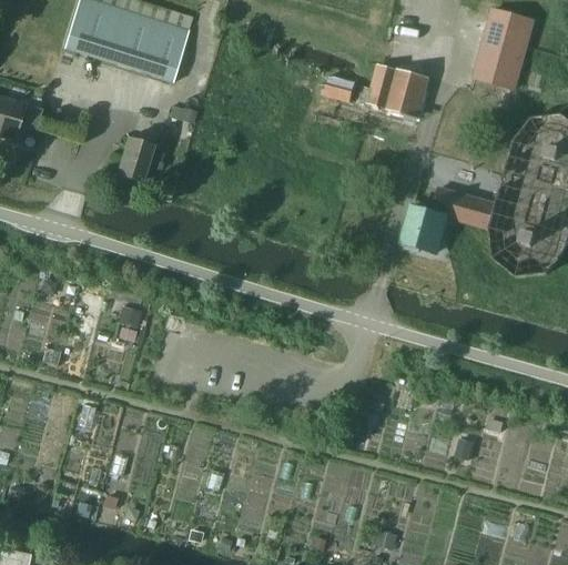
[(74,0),(61,49),(169,82),(185,30),(93,0),(74,0)]
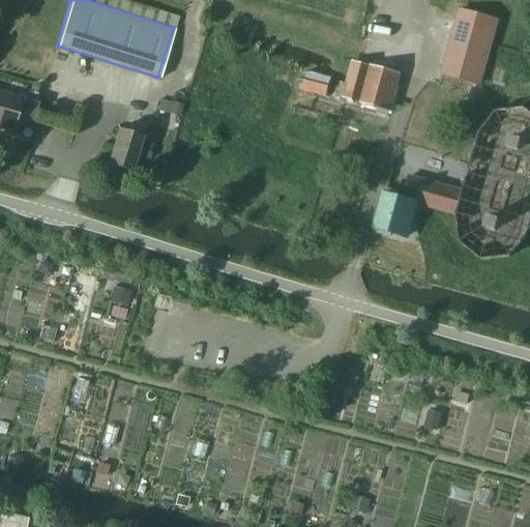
[(461,7),(443,71),(480,82),(498,18),(461,7)]
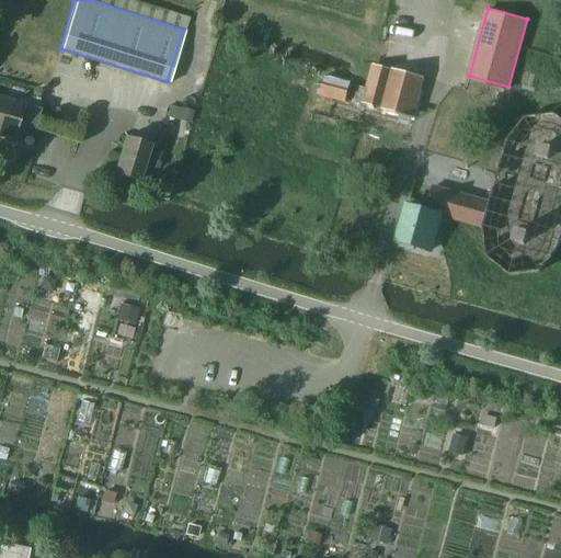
[(362,100),(411,113),(422,76),(373,61),(362,100)]
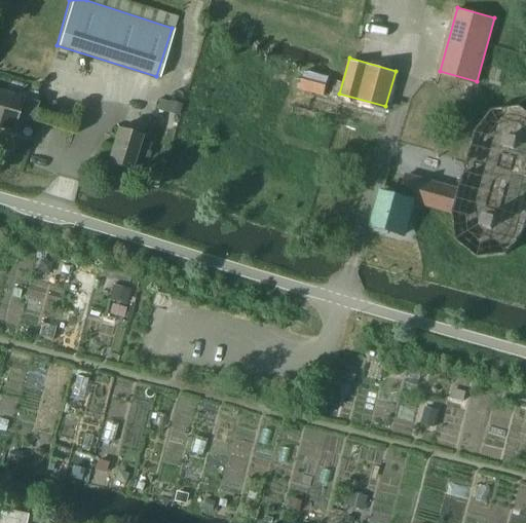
[(298,85),(322,90),(327,74),(303,67),(298,85)]
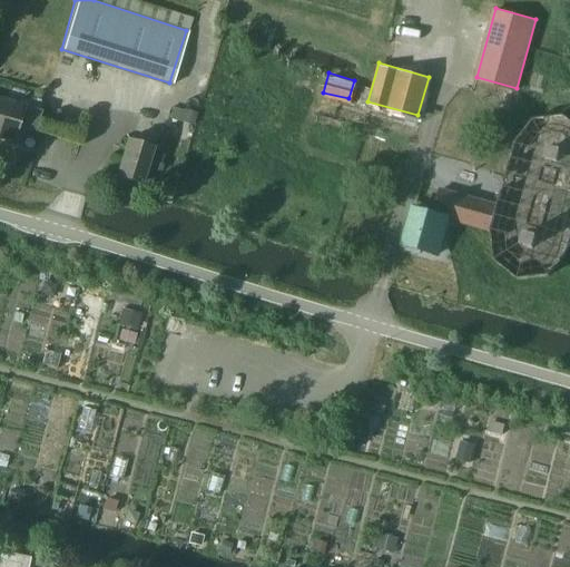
[(0,134),(15,138),(25,104),(0,96),(0,134)]
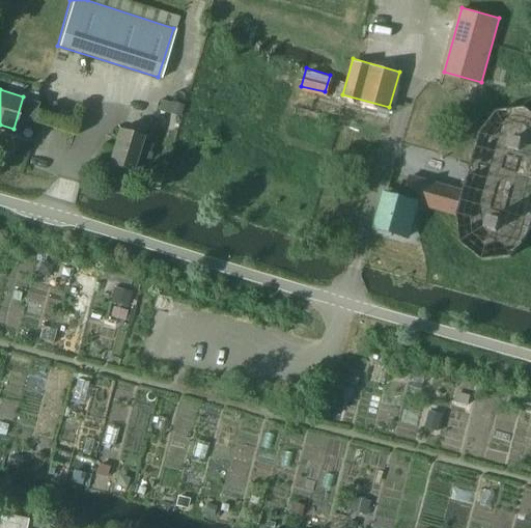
[(28,98),(22,118),(33,121),(38,101),(28,98)]
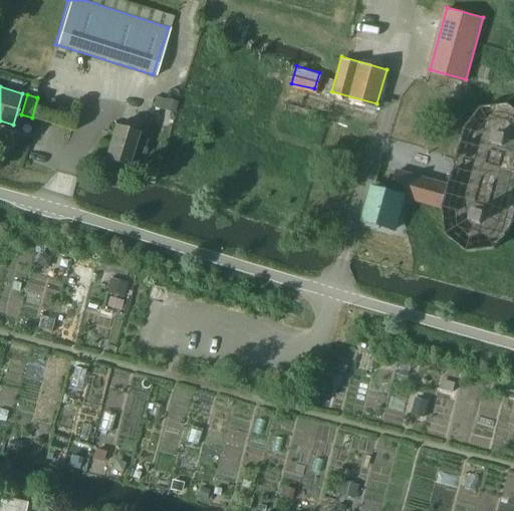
[(154,94),(152,103),(175,110),(178,100),(167,97),(166,98),(154,94)]
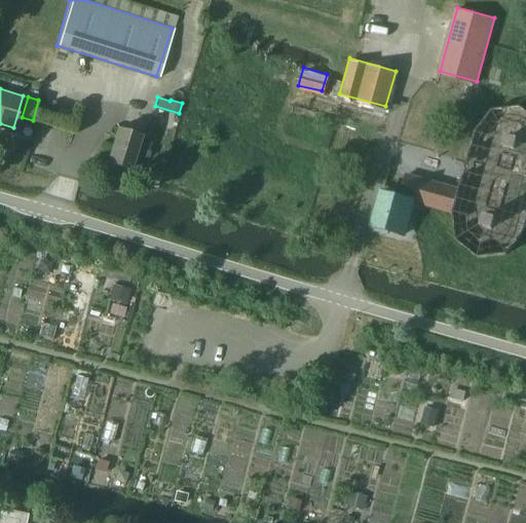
[(375,228),(387,231),(387,229),(403,233),(413,198),(453,210),(456,237),(479,255),(506,252),(524,230),(525,222),(525,110),(521,106),(493,110),(476,132),(459,189),(405,174),(400,193),(383,189),(373,224),(376,225),(375,228)]
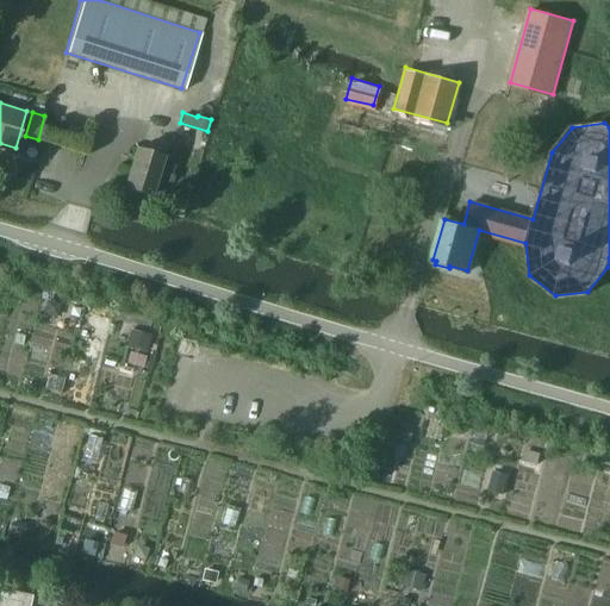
[(137,148),(125,187),(153,194),(165,156),(137,148)]
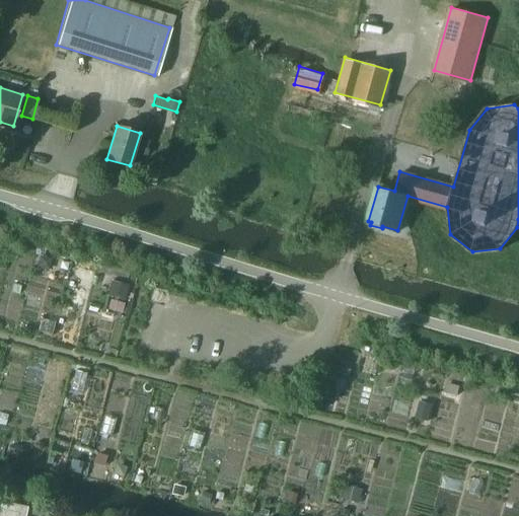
[(49,268),(51,258),(41,254),(38,265),(49,268)]
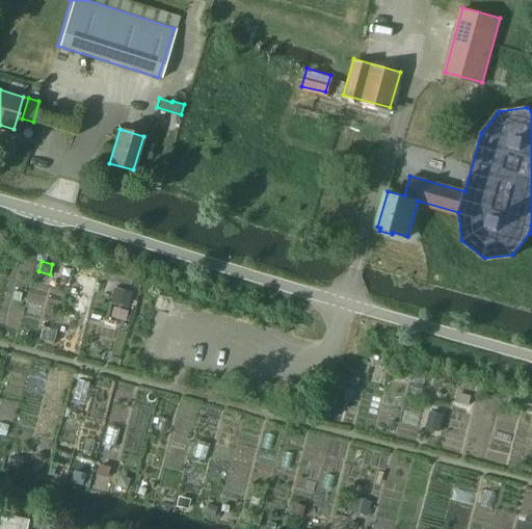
[(128,306),(131,291),(114,287),(111,300),(128,306)]
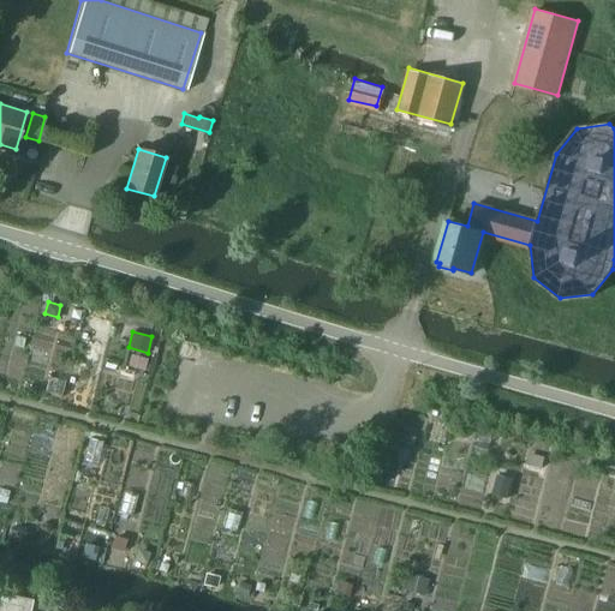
[(411,445),(415,436),(402,432),(399,442),(411,445)]
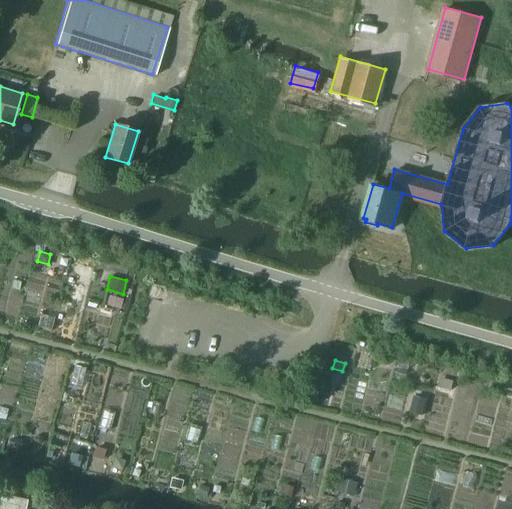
[(74,362),(70,381),(81,384),(86,365),(74,362)]
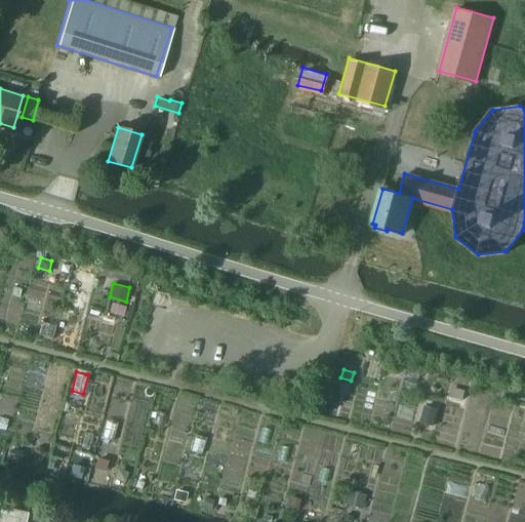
[(451,387),(449,396),(460,399),(463,390),(451,387)]
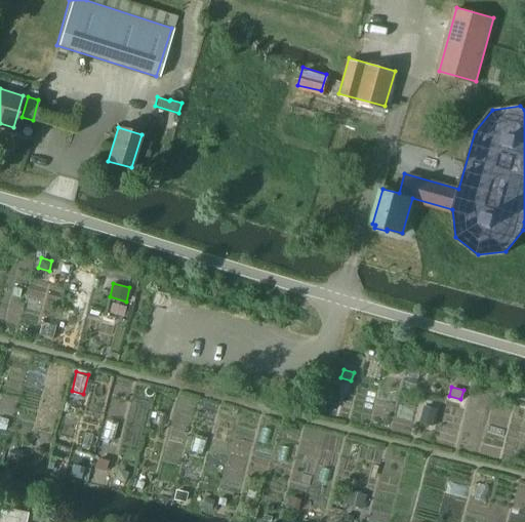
[(421,420),(434,424),(438,406),(426,403),(421,420)]
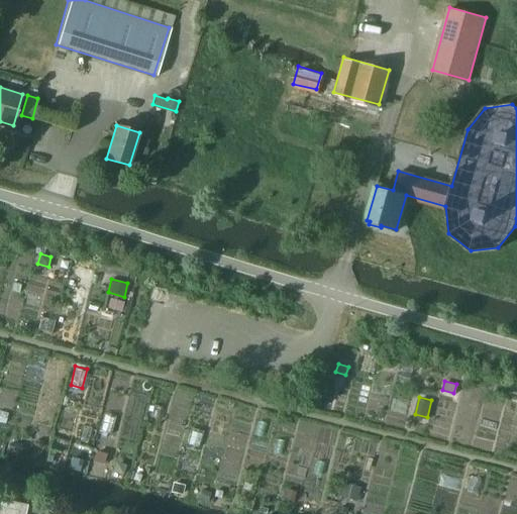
[(20,451),(22,444),(11,442),(9,448),(20,451)]
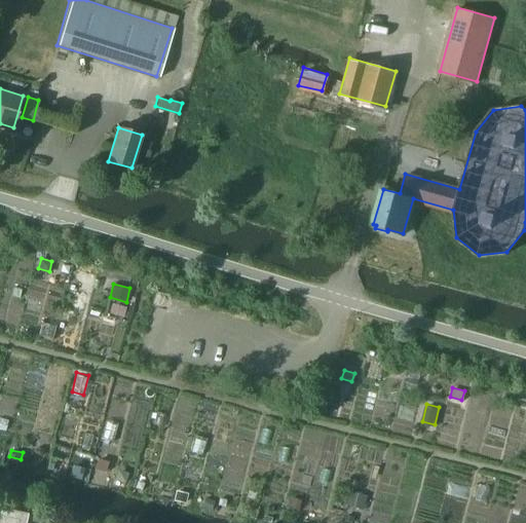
[(50,456),(47,468),(52,469),(55,457),(50,456)]
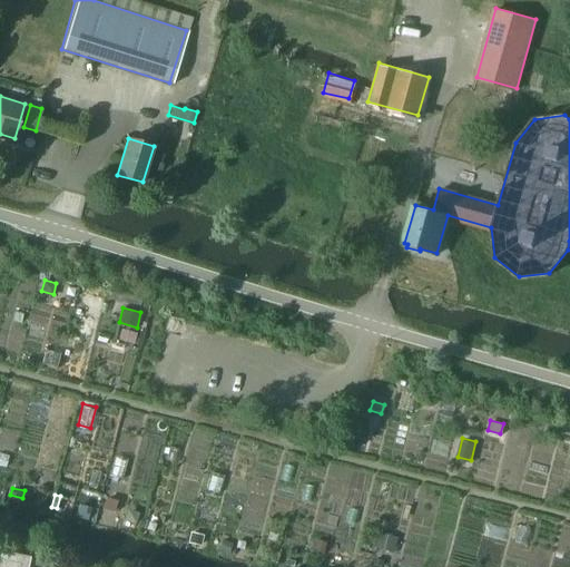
[(106,498),(104,507),(115,509),(117,500),(106,498)]
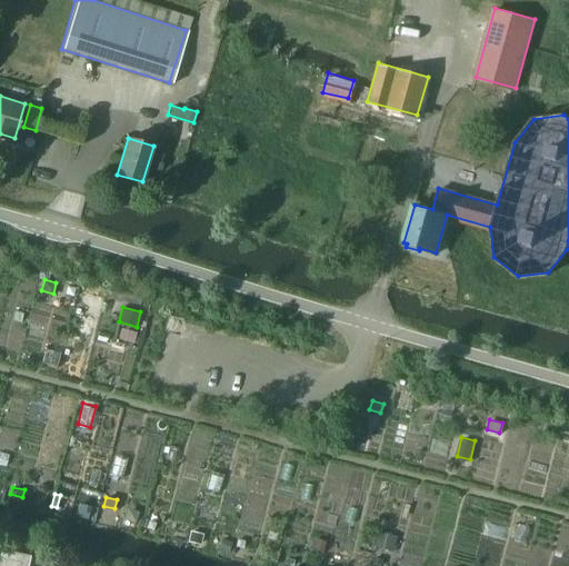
[(79,504),(77,513),(88,515),(90,507),(79,504)]
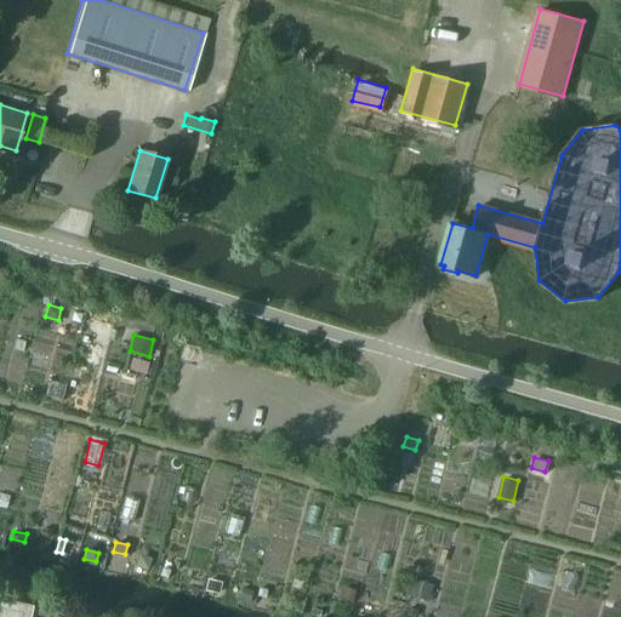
[(141,553),(140,560),(151,563),(153,552),(146,549),(141,553)]
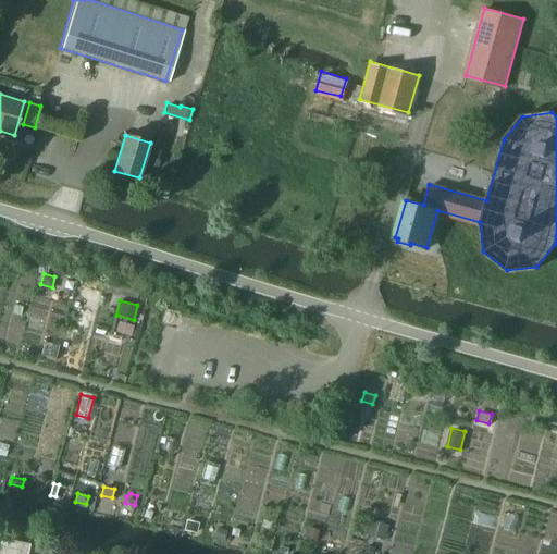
[(197,530),(199,522),(187,519),(185,528),(197,530)]
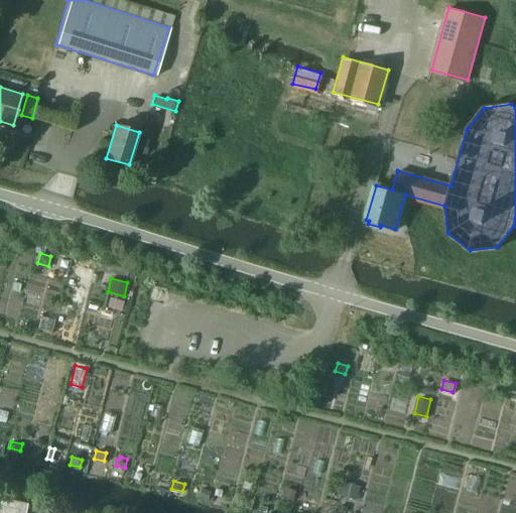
[(359,485),(343,481),(340,493),(356,497),(359,485)]
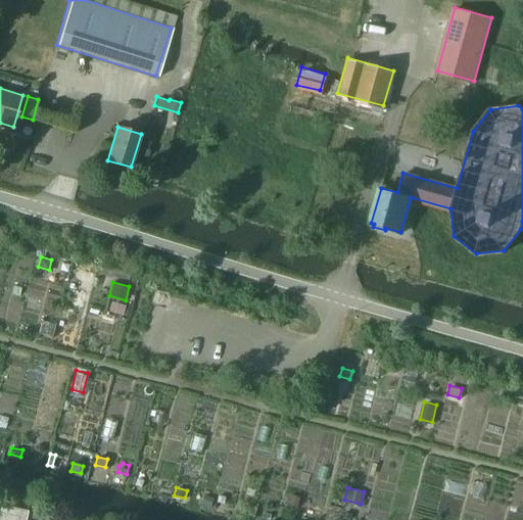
[(210,505),(214,497),(204,494),(202,503),(210,505)]
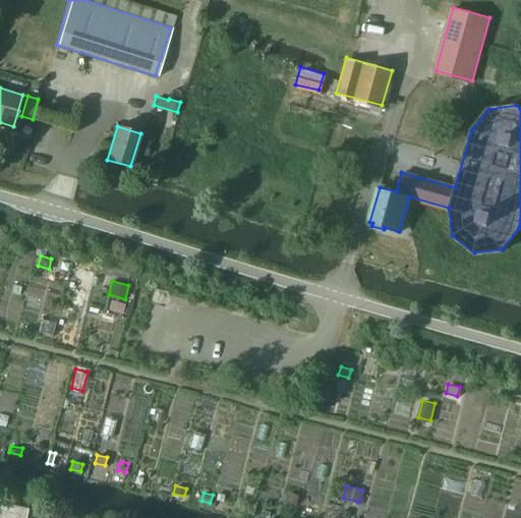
[(291,494),(288,503),(296,505),(298,496),(291,494)]
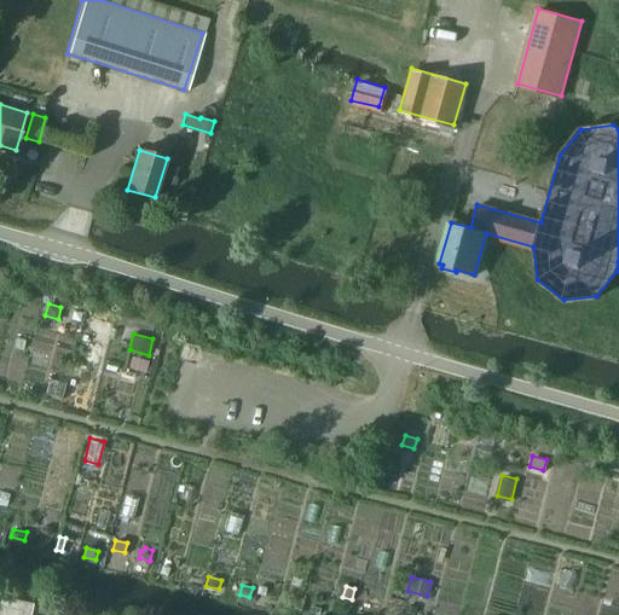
[(0,591),(0,614),(29,614),(34,599),(0,591)]
